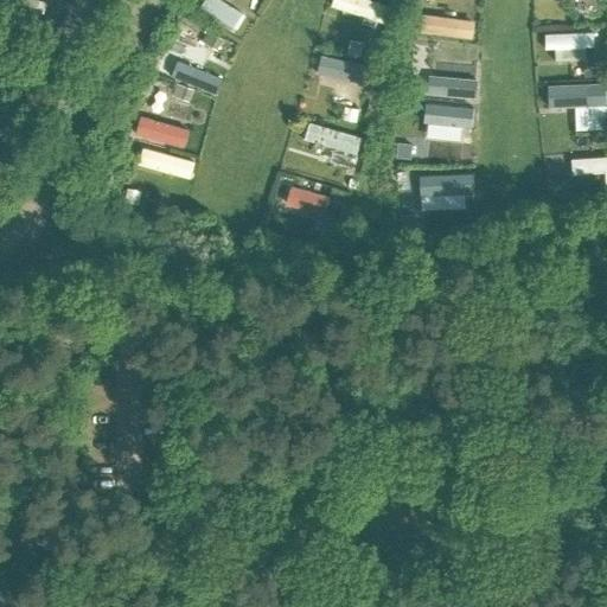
[(570,0),(581,1),(580,8),(593,10),(593,0),(570,0)]
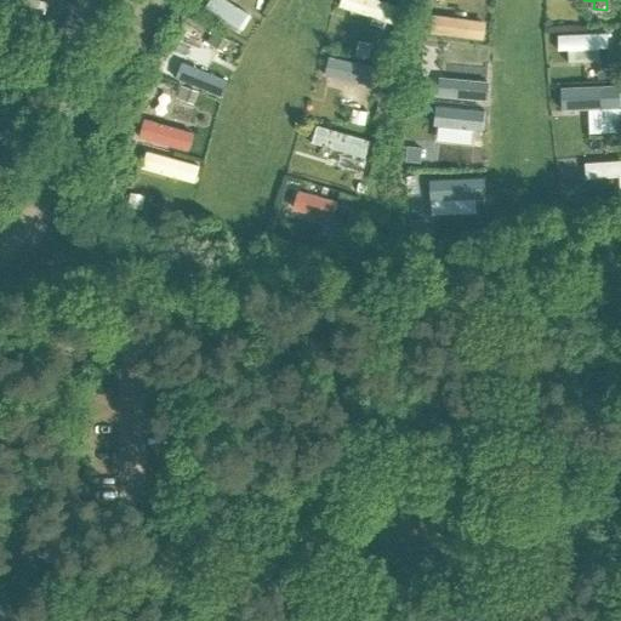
[(201,21),(240,39),(249,21),(211,3),(201,21)]
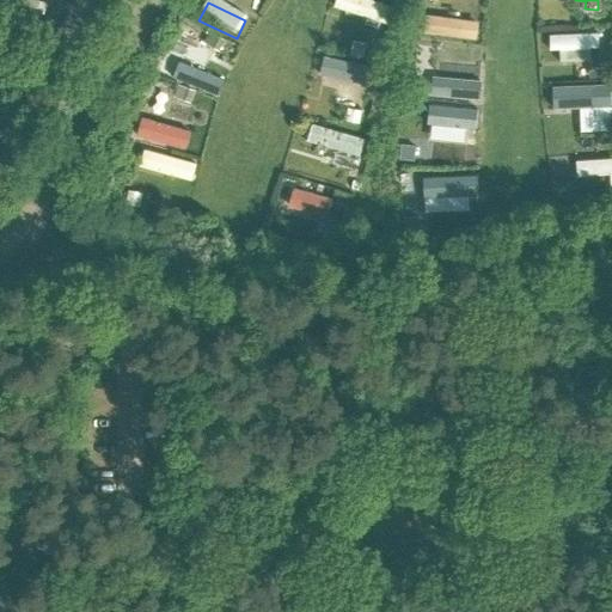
[(207,30),(201,41),(216,49),(222,38),(207,30)]
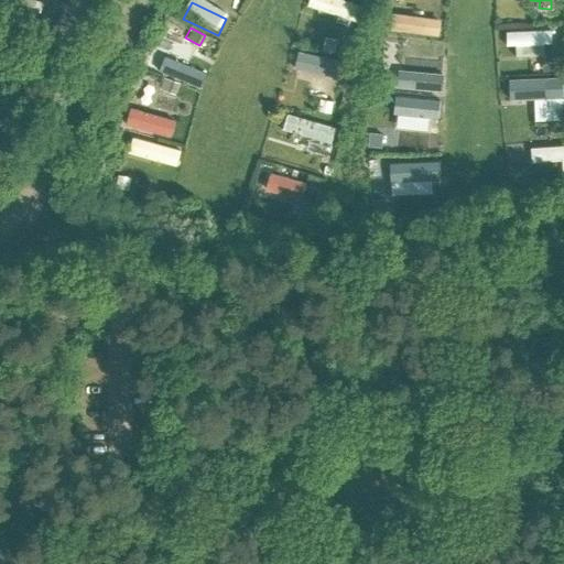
[(170,72),(186,39),(170,31),(154,64),(170,72)]
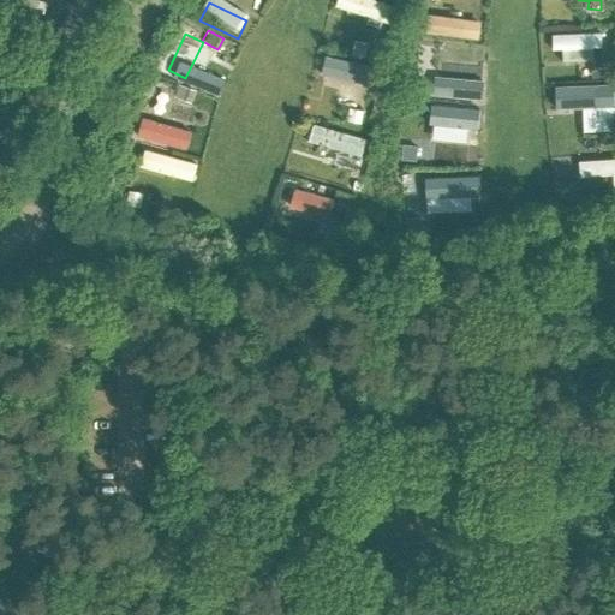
[(366,52),(380,55),(383,41),(369,37),(366,52)]
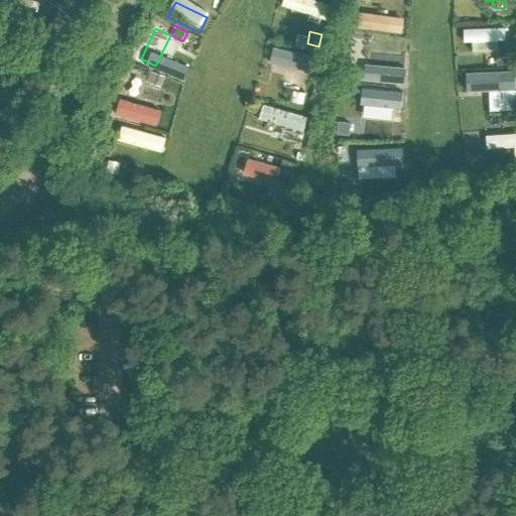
[(274,57),(271,73),(300,77),(302,62),(274,57)]
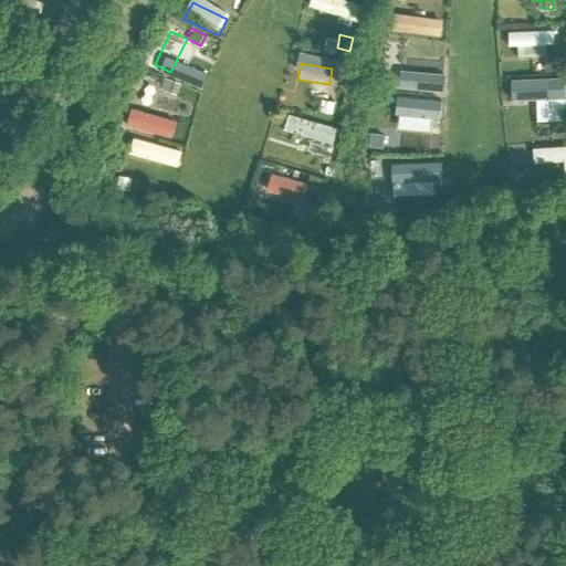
[(377,90),(390,90),(390,72),(377,72),(377,90)]
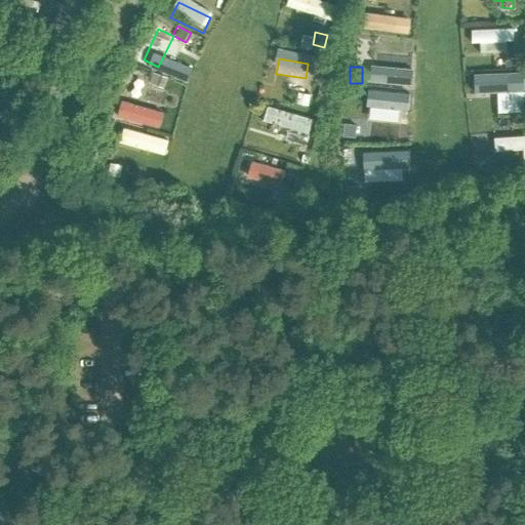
[(151,71),(148,81),(162,86),(165,76),(151,71)]
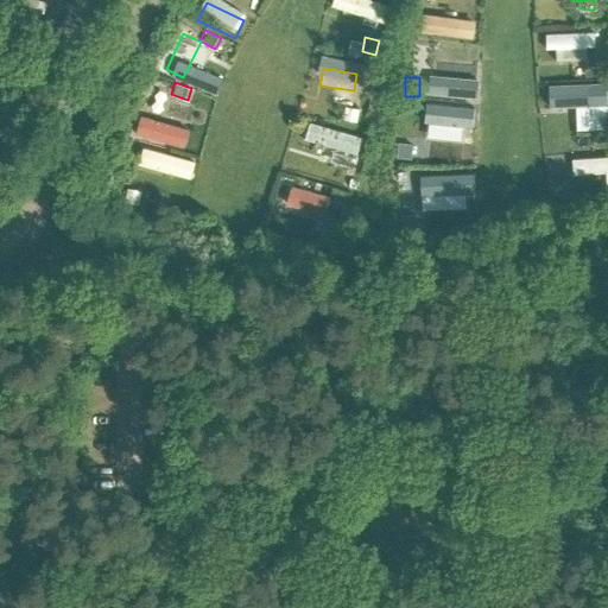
[(556,111),(606,111),(606,87),(556,87),(556,111)]
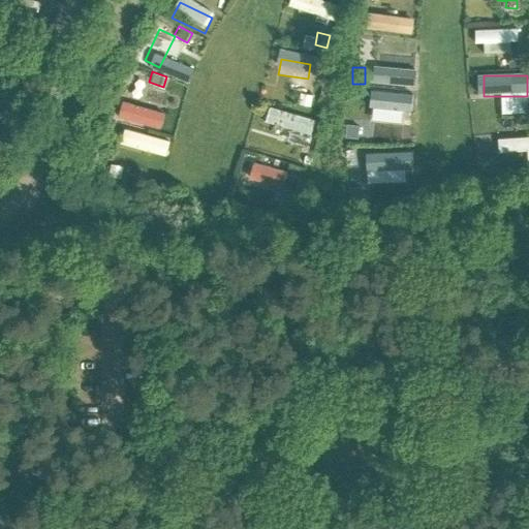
[(383,91),(382,101),(394,101),(394,91),(383,91)]
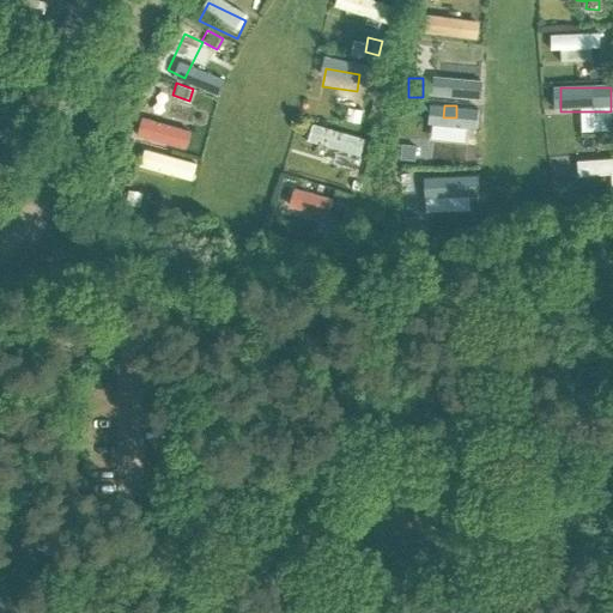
[(343,121),(357,125),(360,109),(345,107),(343,121)]
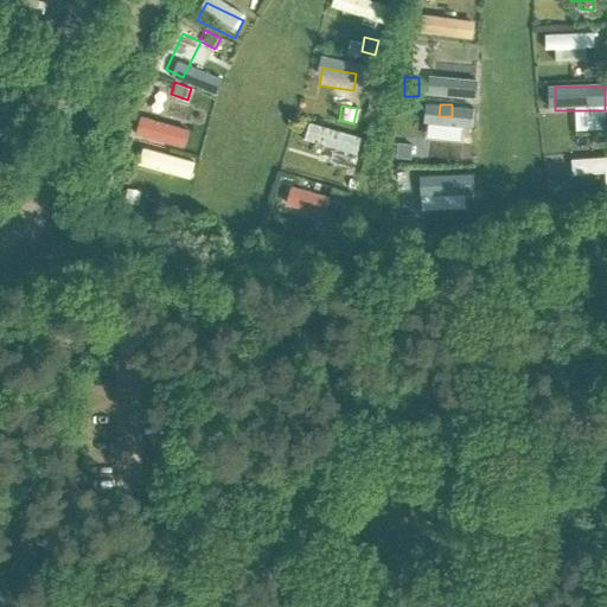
[(410,113),(410,165),(429,165),(429,113),(410,113)]
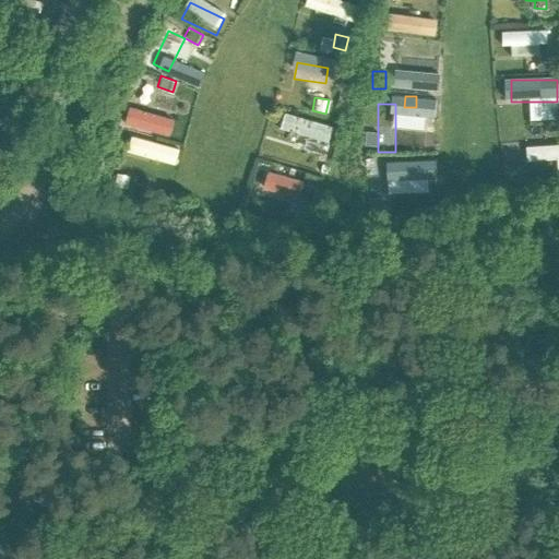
[(129,110),(123,129),(168,144),(174,125),(129,110)]
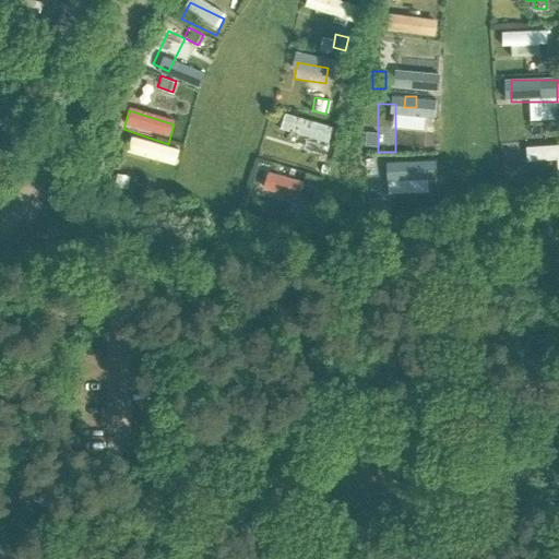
[(558,129),(558,114),(547,114),(547,130),(558,129)]
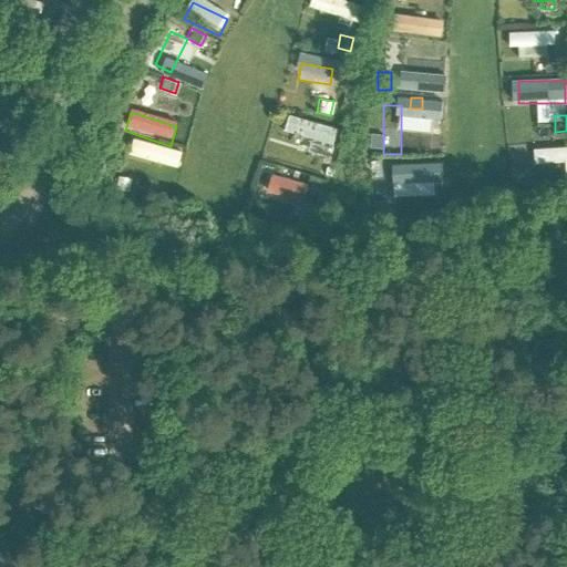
[(566,176),(566,145),(531,148),(533,178),(566,176)]
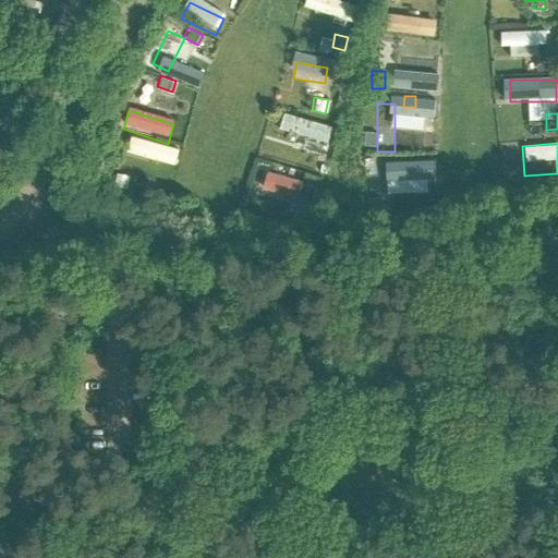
[(306,144),(303,157),(317,160),(320,147),(306,144)]
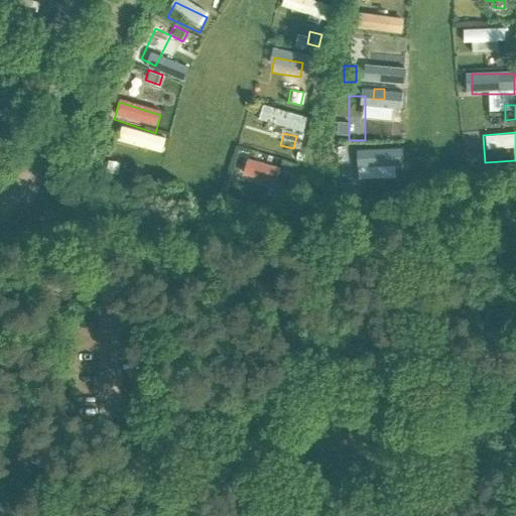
[(245,158),(239,178),(269,186),(275,166),(245,158)]
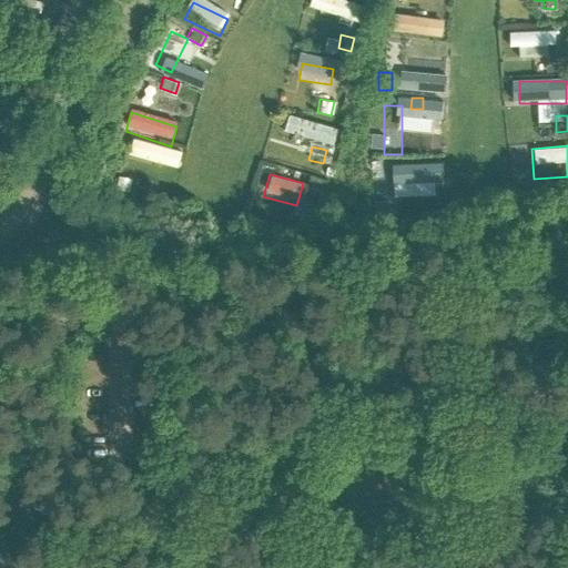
[(308,186),(306,198),(318,201),(321,190),(308,186)]
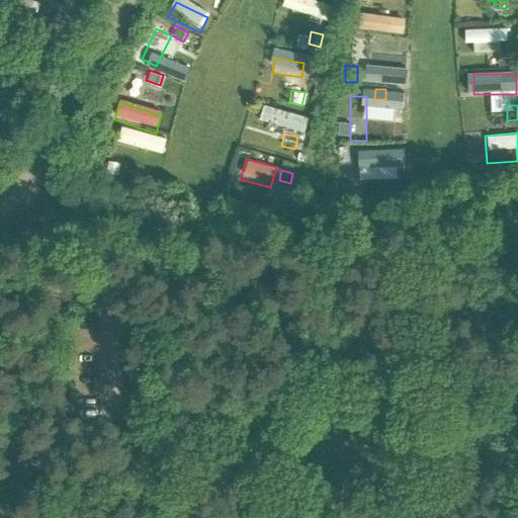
[(138,177),(137,187),(147,187),(148,178),(138,177)]
